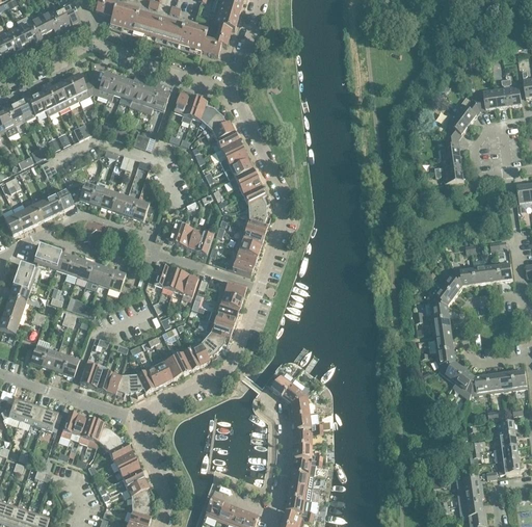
[(69,0),(67,1),(59,4),(62,9),(71,26),(81,21),(71,0),(69,0)]
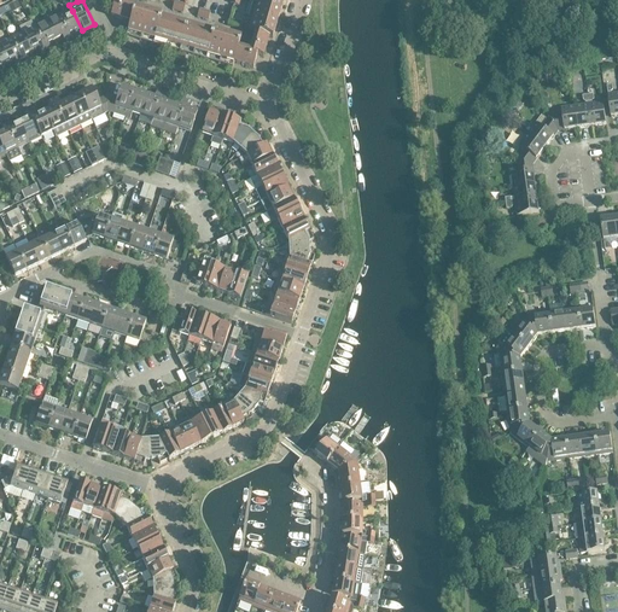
[(111,11),(130,17),(134,3),(126,0),(122,0),(114,0),(111,11)]
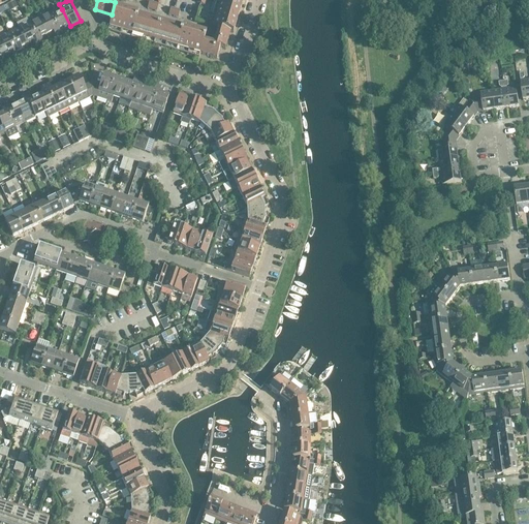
[(212,0),(210,8),(217,10),(213,23),(218,24),(223,26),(230,28),(234,28),(240,5),(230,3),(220,0),(212,0)]
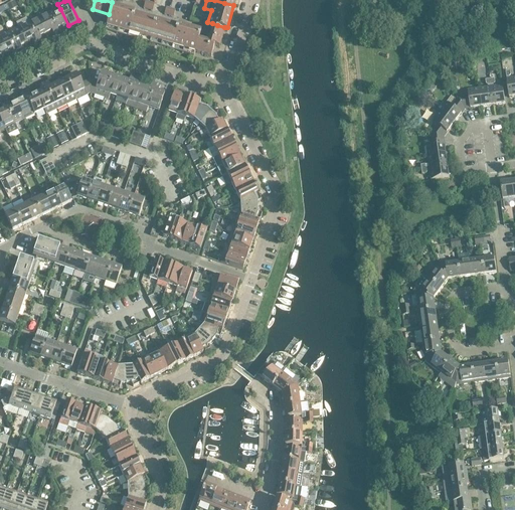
[(106,22),(117,25),(128,28),(133,8),(112,2),(109,14),(106,22)]
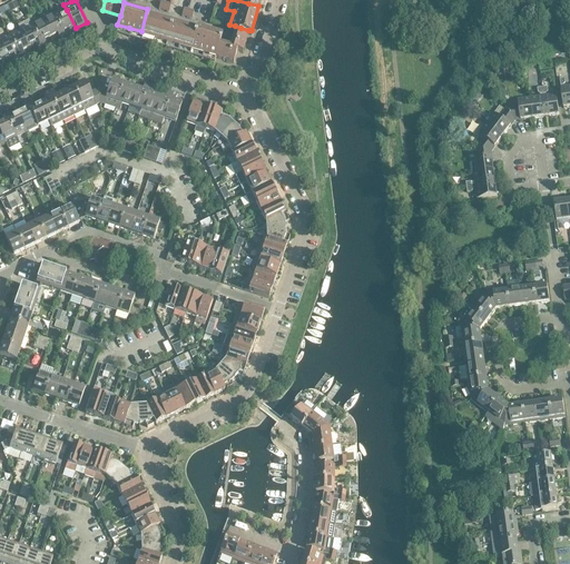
[(67,10),(60,13),(57,8),(53,9),(65,32),(76,28),(67,10)]
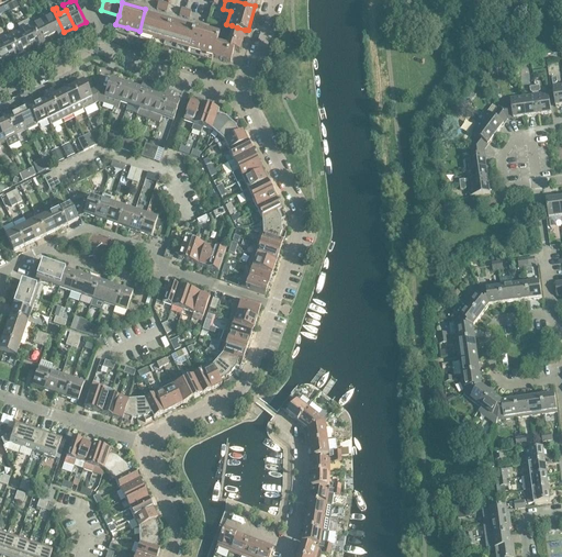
[(49,32),(56,29),(59,35),(64,33),(64,32),(53,9),(42,14),(49,32)]
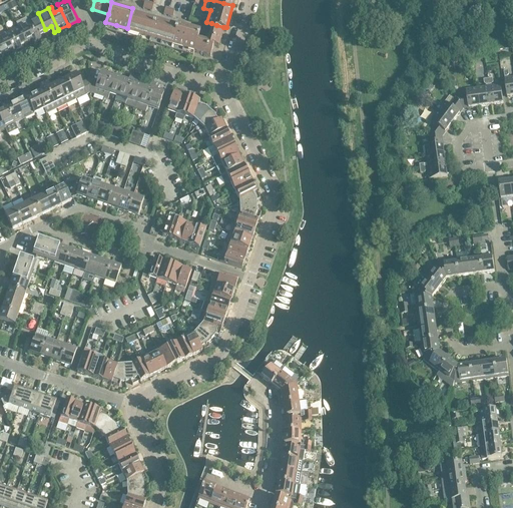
[(150,34),(152,25),(155,15),(132,8),(127,28),(150,34)]
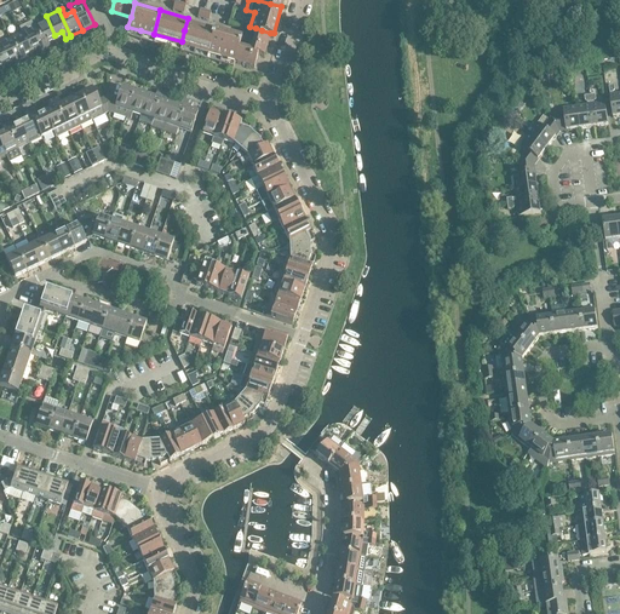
[(47,49),(52,46),(49,39),(55,35),(46,16),(34,22),(47,49)]
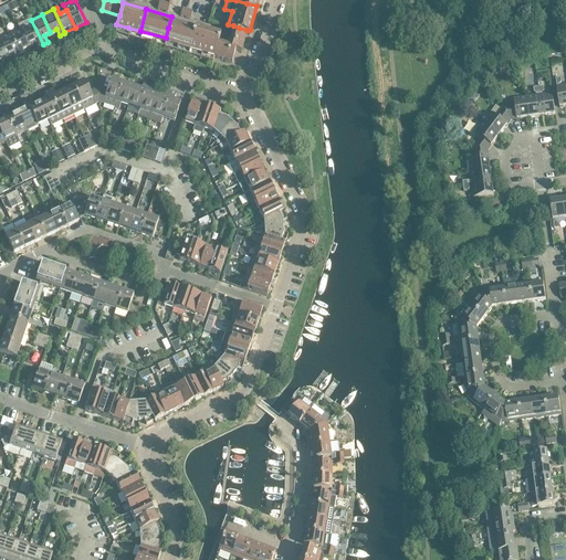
[(29,16),(18,21),(20,25),(29,43),(35,40),(39,46),(43,44),(31,20),(29,16)]
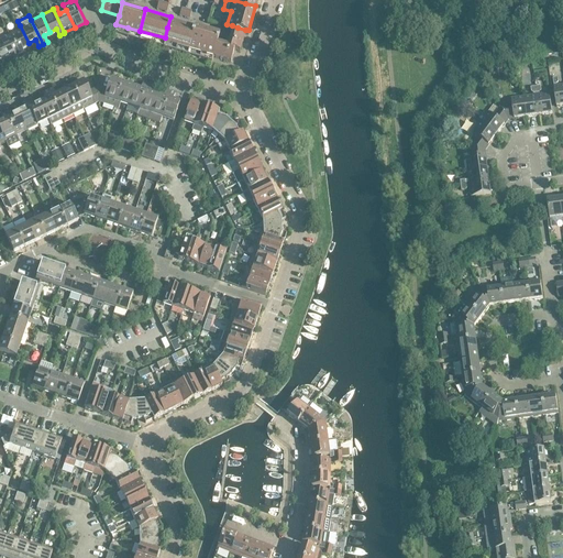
[(189,45),(191,34),(195,23),(170,17),(167,28),(165,37),(189,45)]
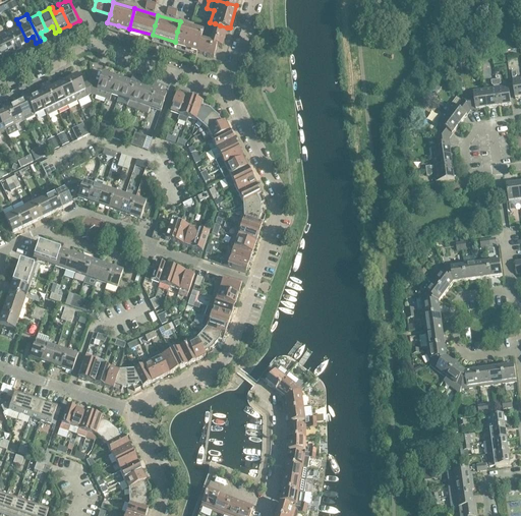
[(199,39),(200,37),(203,29),(180,21),(177,32),(175,42),(197,48),(199,39)]
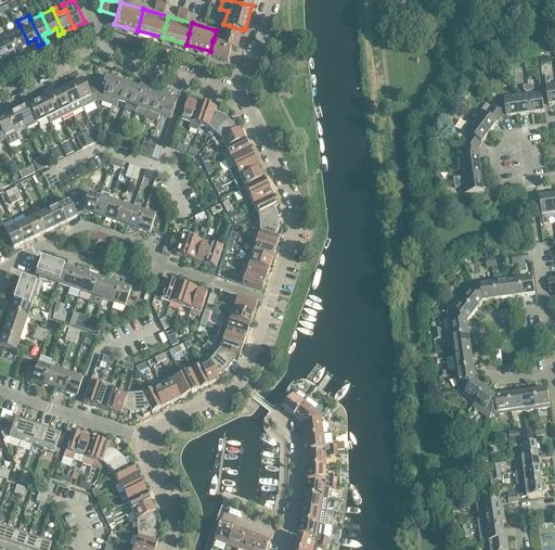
[(21,54),(25,52),(22,46),(28,42),(20,25),(9,30),(21,54)]
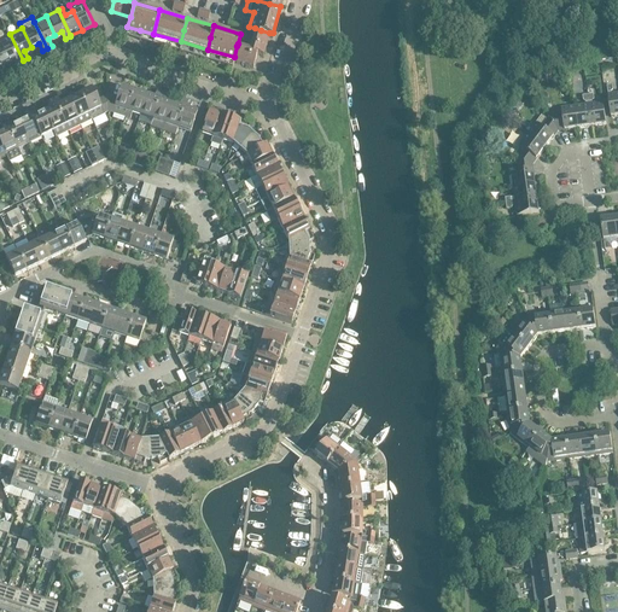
[(255,28),(250,47),(257,50),(263,52),(269,33),(255,28)]
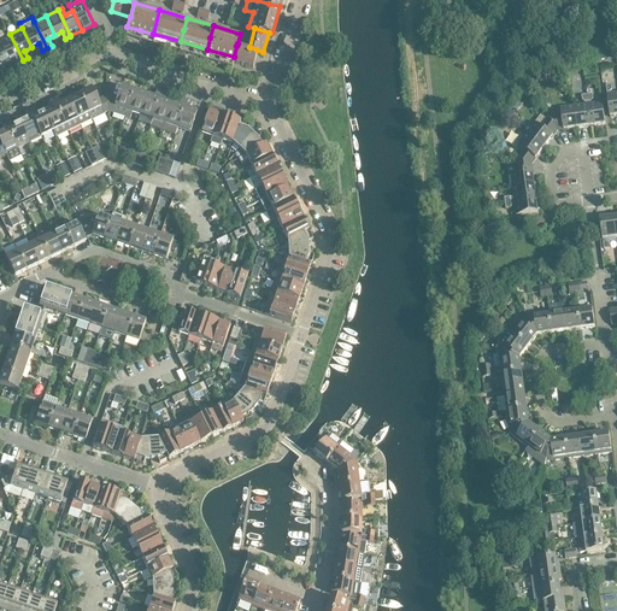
[(0,42),(7,58),(15,54),(18,62),(23,60),(10,34),(0,37),(0,42)]
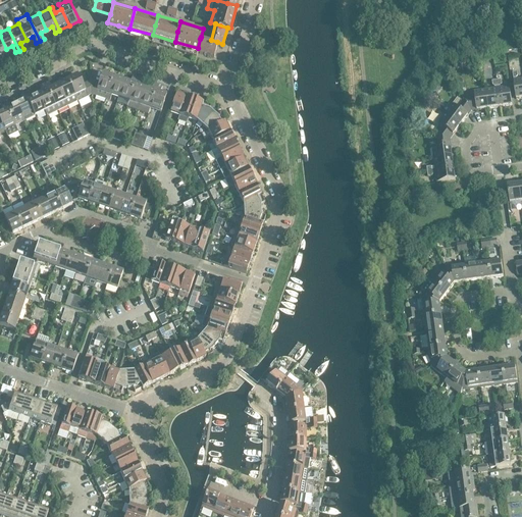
[(211,40),(201,37),(200,39),(198,48),(214,53),(217,42),(211,40)]
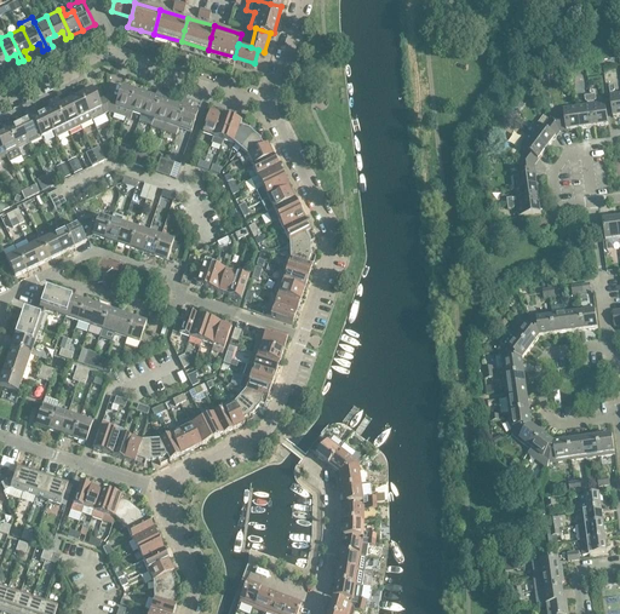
[(108,91),(108,107),(126,113),(136,86),(122,82),(118,95),(108,91)]
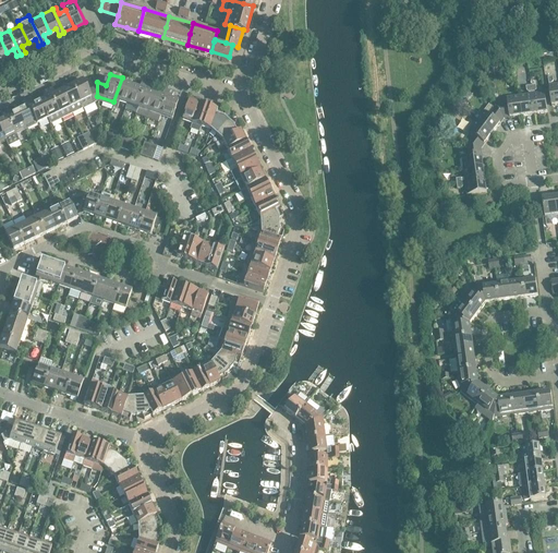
[(97,96),(97,82),(87,86),(83,75),(72,81),(83,104),(97,96)]
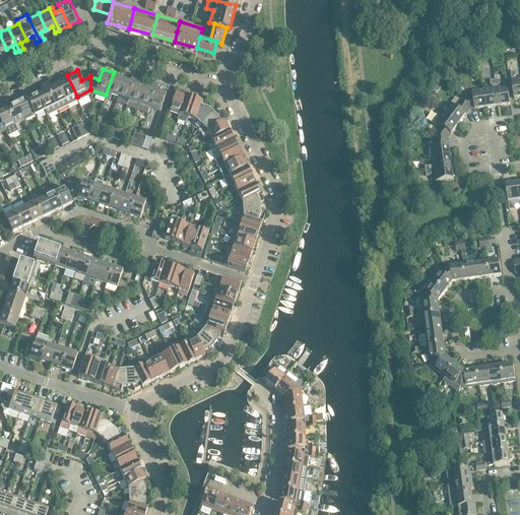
[(137,73),(132,71),(130,78),(124,76),(118,92),(128,97),(129,97),(137,73)]
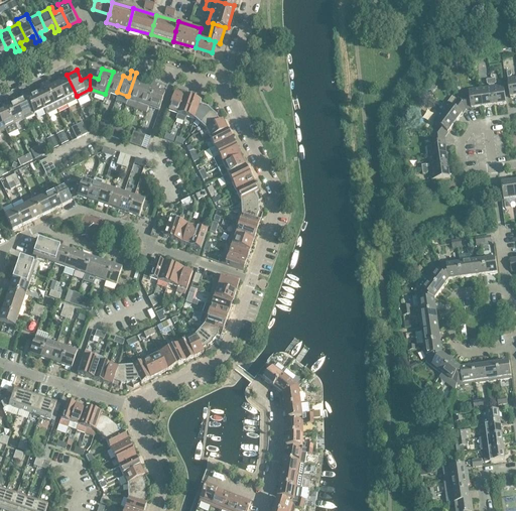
[(105,94),(109,95),(110,90),(117,92),(123,76),(113,72),(105,94)]
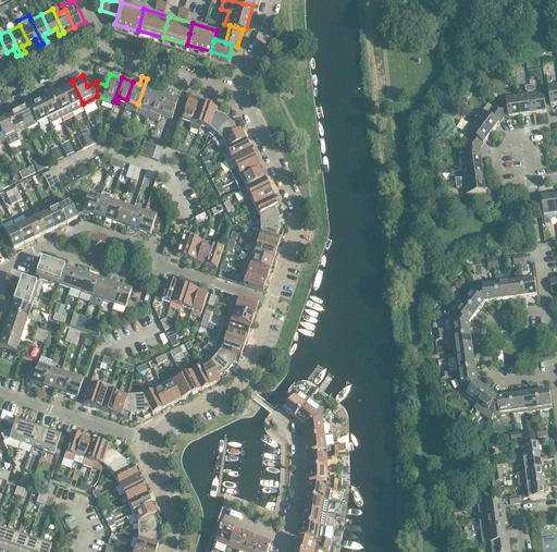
[(156,89),(148,87),(150,80),(147,78),(138,103),(137,103),(136,109),(147,113),(156,89)]
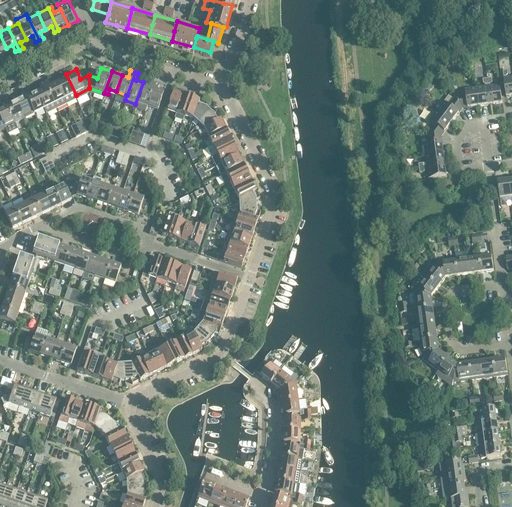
[(76,95),(66,74),(56,79),(66,100),(76,95)]
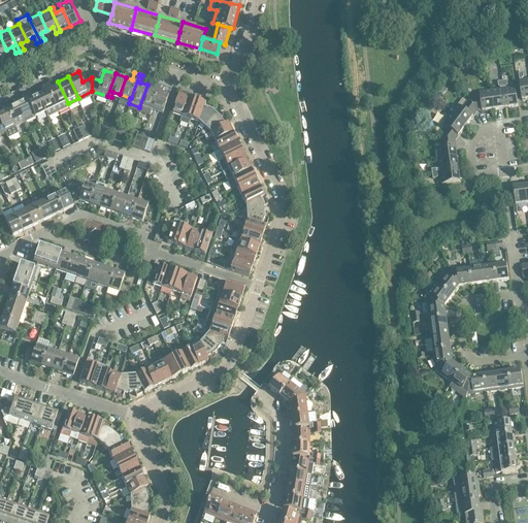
[(498,77),(491,78),(492,87),(494,105),(506,103),(503,86),(503,83),(500,83),(498,82),(498,77)]
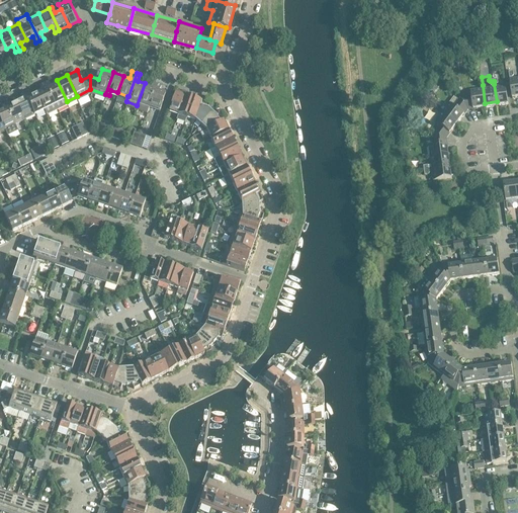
[(67,101),(57,80),(51,83),(48,77),(44,79),(57,106),(67,101)]
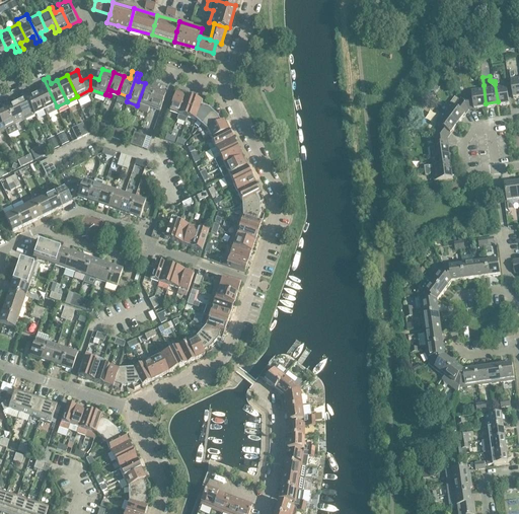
[(157,80),(153,78),(151,85),(145,83),(137,105),(147,108),(149,103),(157,80)]
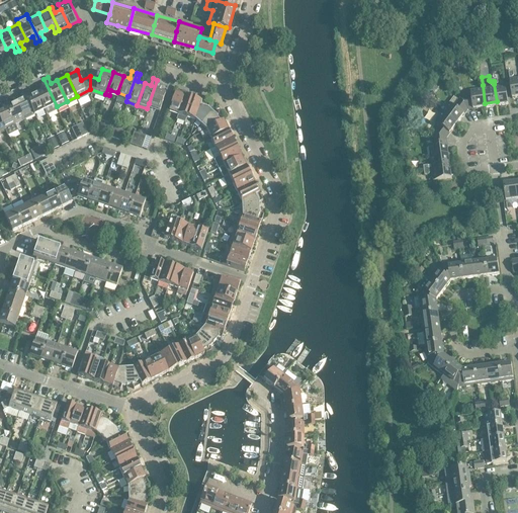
[(57,106),(44,79),(39,81),(42,87),(36,90),(45,105),(47,111),(57,106)]
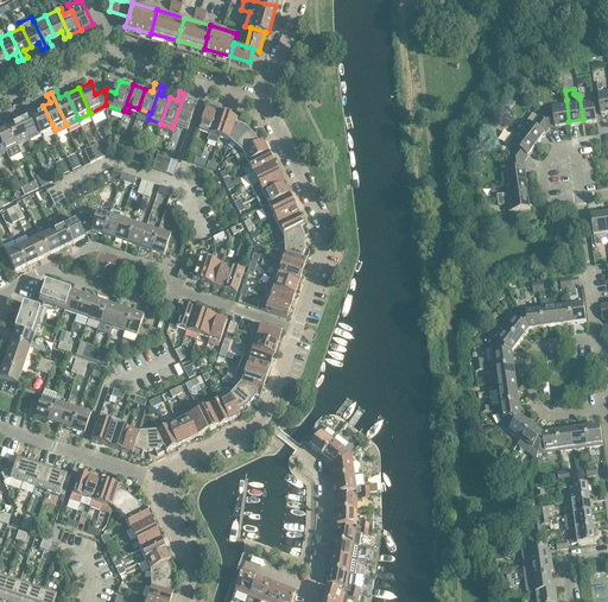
[(194,106),(187,103),(189,95),(184,94),(175,121),(188,125),(194,106)]
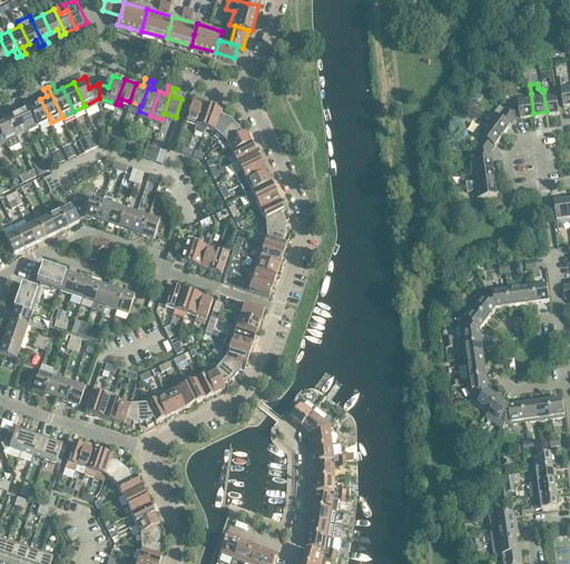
[(547,111),(559,110),(557,90),(543,92),(547,111)]
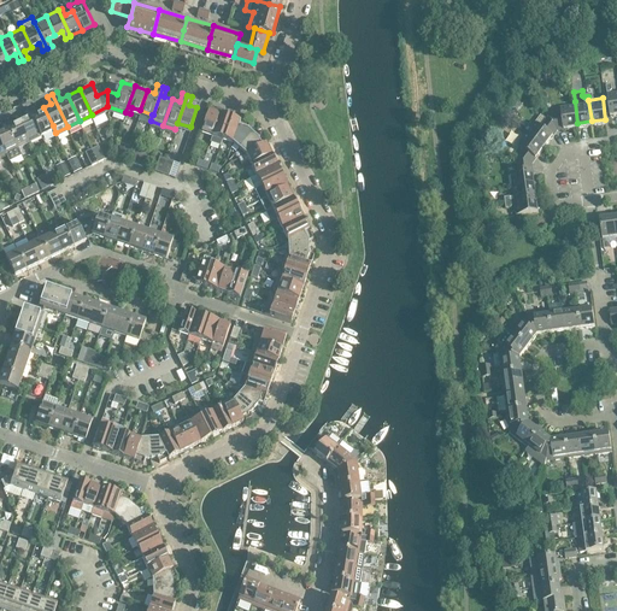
[(575,101),(560,104),(562,110),(548,112),(557,125),(577,123),(575,101)]
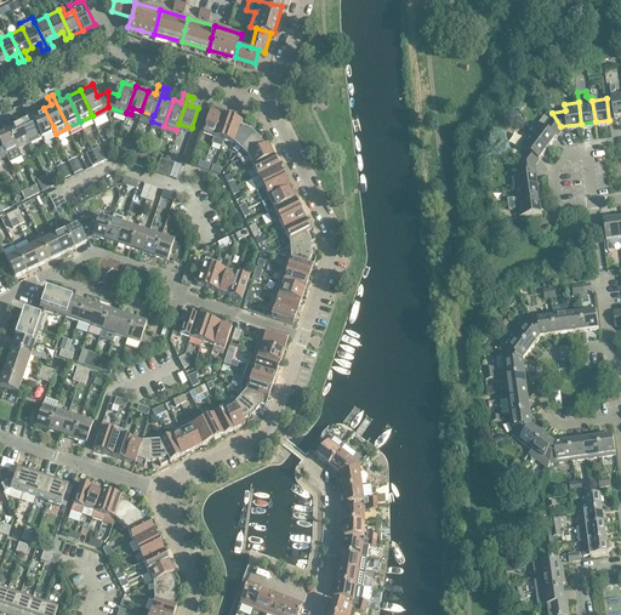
[(44,108),(36,112),(33,104),(28,106),(41,132),(53,126),(44,108)]
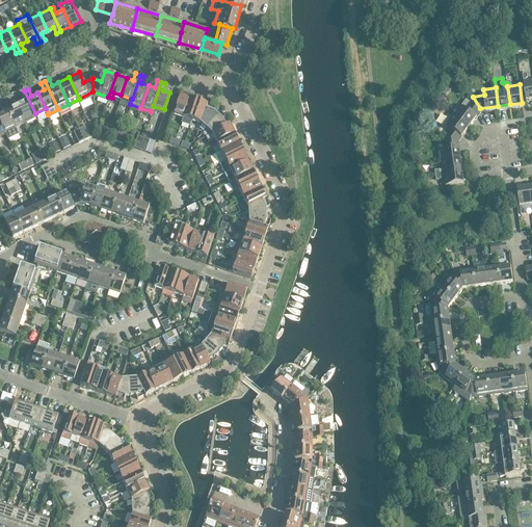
[(24,90),(20,93),(23,100),(18,102),(25,119),(35,113),(24,90)]
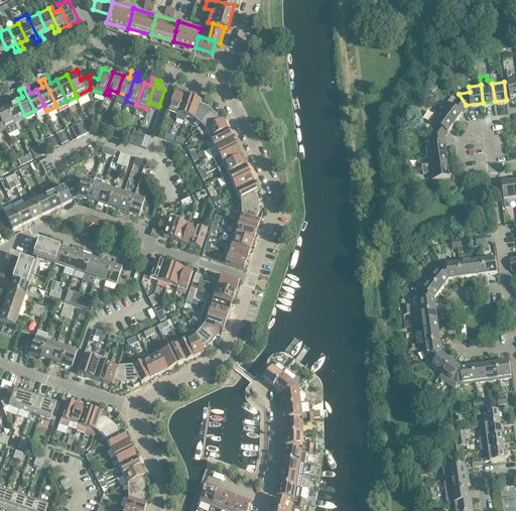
[(184,92),(174,89),(168,107),(177,110),(184,92)]
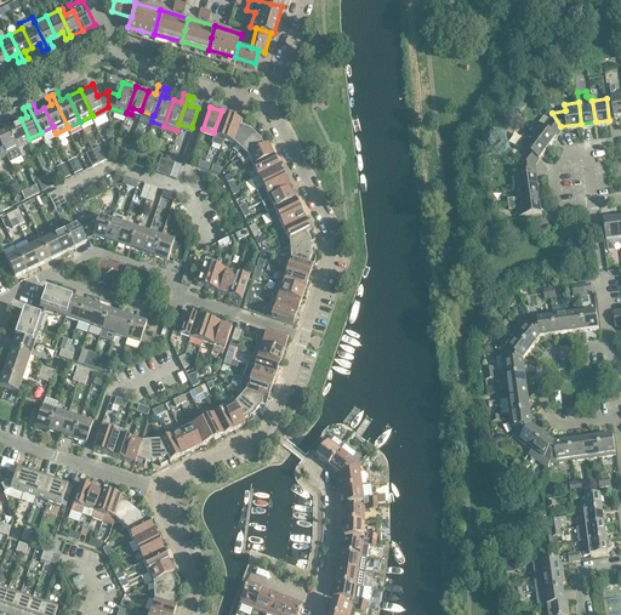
[(232,114),(222,110),(214,132),(212,138),(222,142),(224,136),(232,114)]
